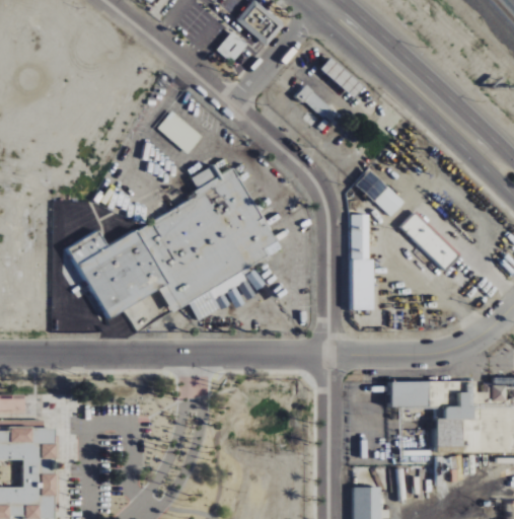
[(264,45),(283,25),(255,0),(254,0),(237,19),(264,45)]
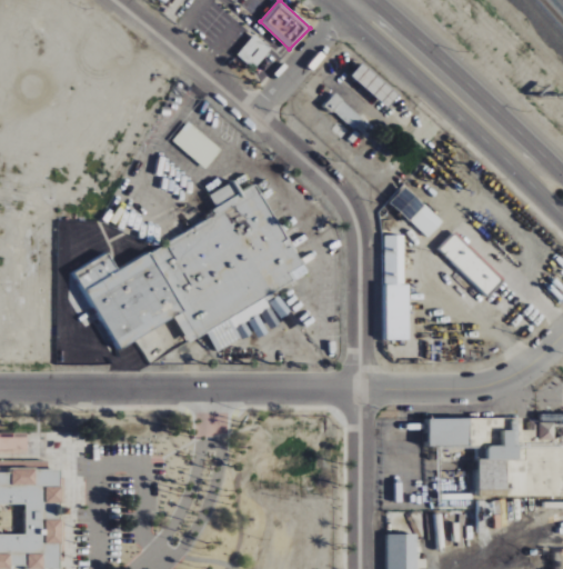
[(255,69),(272,49),(254,35),(238,56),(255,69)]
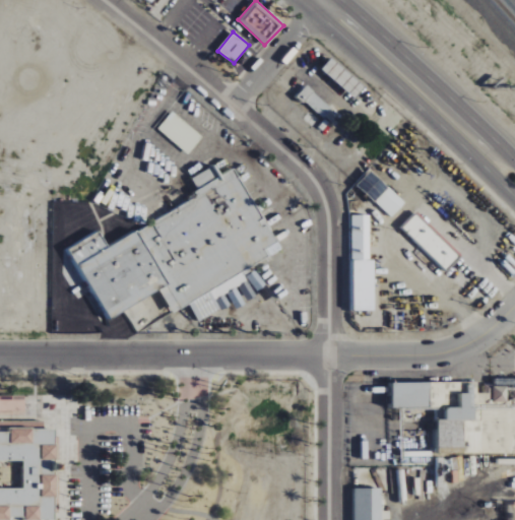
[(318,71),(356,99),(365,85),(328,58),(318,71)]
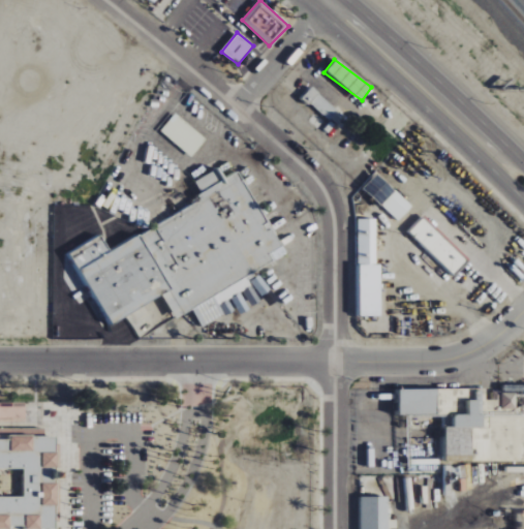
[(303,96),(330,121),(339,112),(312,87),(303,96)]
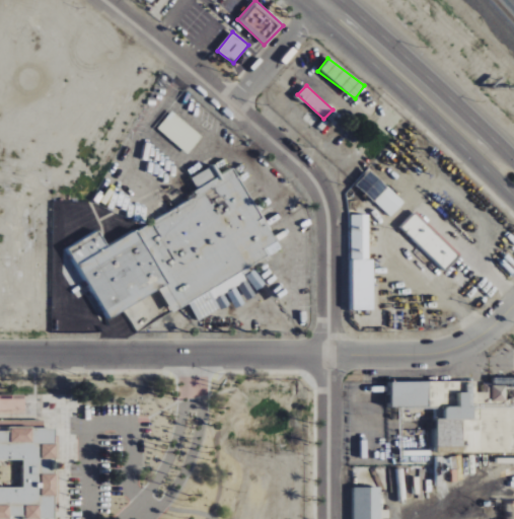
[(204,136),(172,112),(159,129),(191,153),(204,136)]
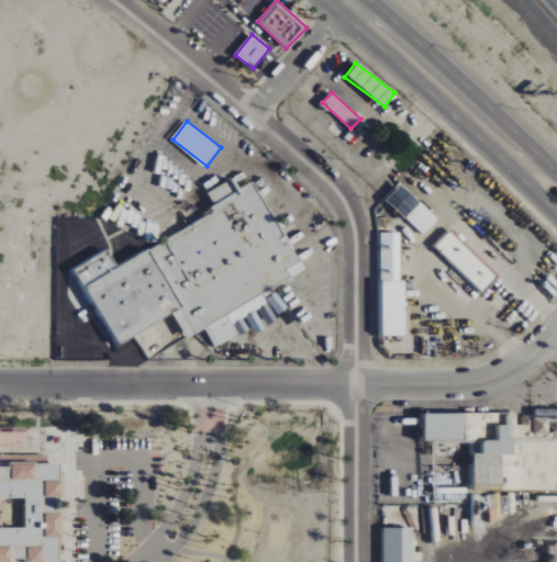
[(112,345),(173,313),(187,339),(205,329),(214,347),(240,334),(236,327),(269,311),(260,293),(304,271),(288,240),(283,243),(252,181),(237,189),(232,179),(207,192),(218,212),(113,266),(106,251),(73,268),(112,345)]
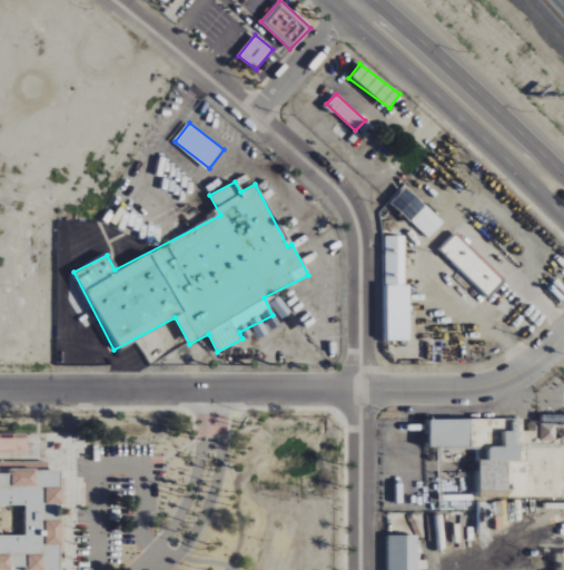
[(431,238),(445,222),(427,205),(413,220),(431,238)]
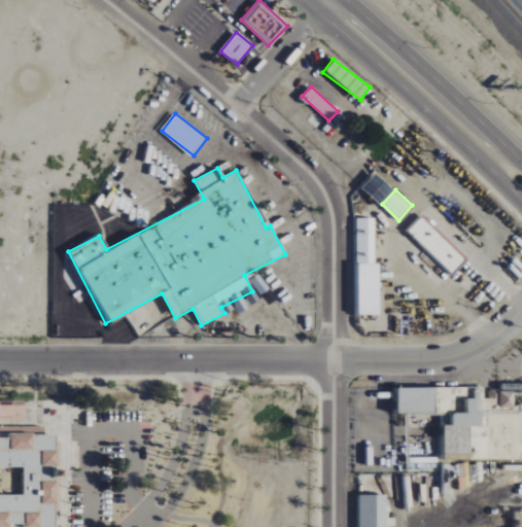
[(408,232),(452,275),(468,257),(424,214),(408,232)]
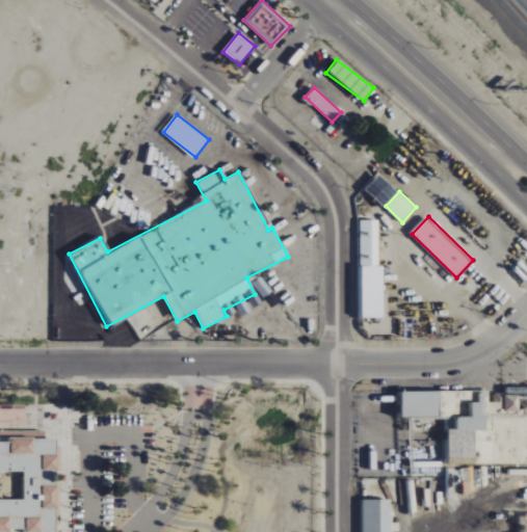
[(359,318),(380,318),(380,220),(360,220),(359,318)]
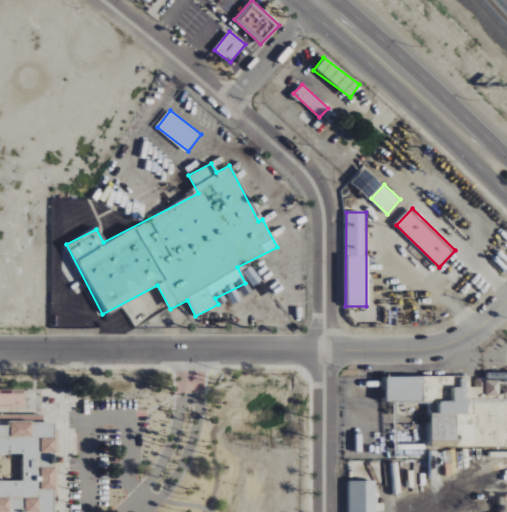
[(418,376),(382,377),(382,402),(419,401),(418,376)]
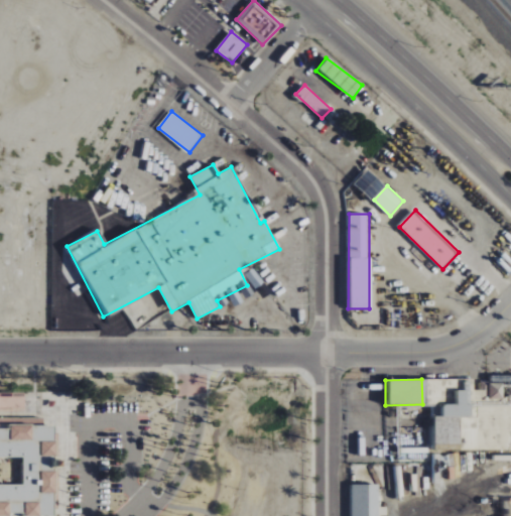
[(500,384),(486,384),(486,400),(499,400),(500,384)]
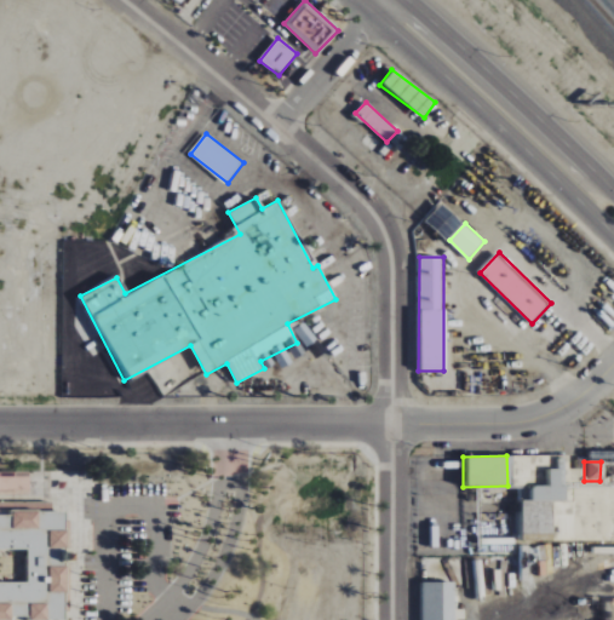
[(0,489),(36,489),(36,471),(0,470),(0,489)]
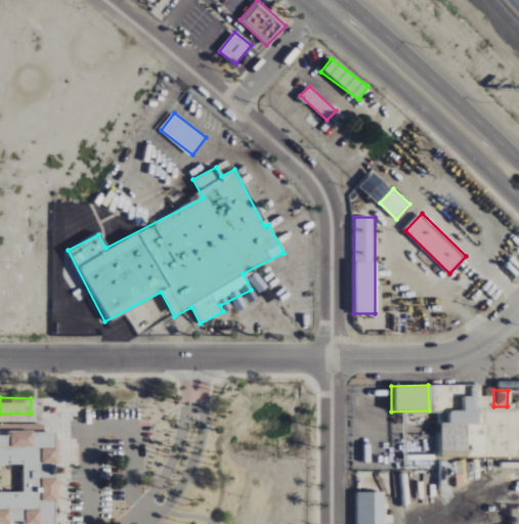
[(61,431),(14,431),(14,434),(0,434),(0,431),(0,523),(49,523),(50,523),(61,523),(61,431)]
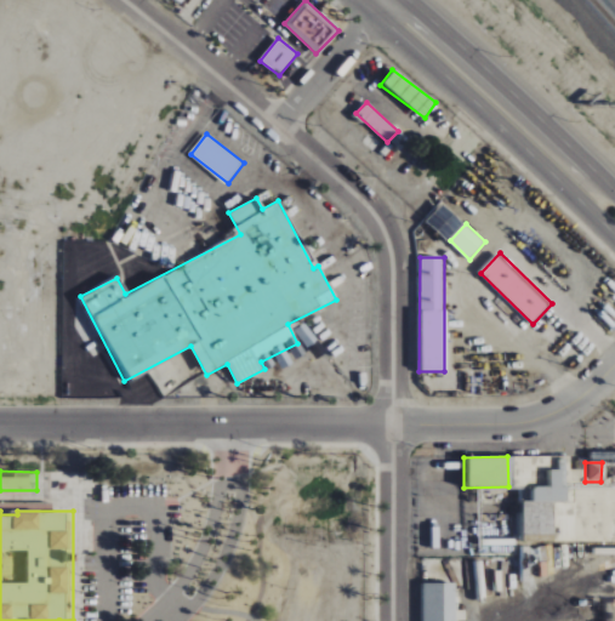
[(455,620),(456,584),(423,584),(422,620),(455,620)]
